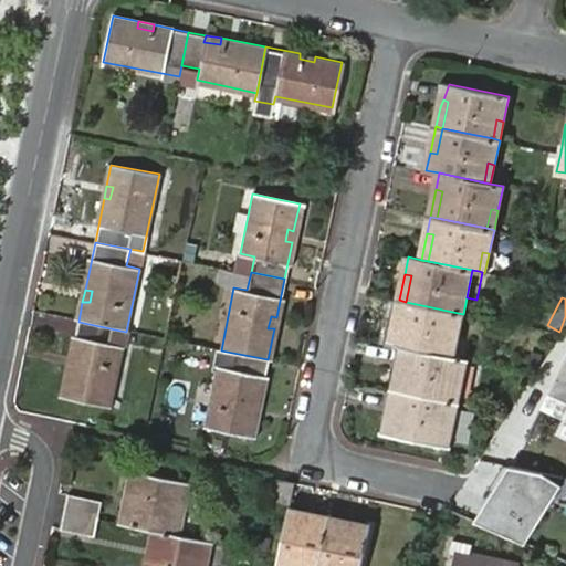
[(402,318),(397,345),(402,346),(448,356),(451,336),(458,338),(463,314),(406,302),(399,300),(396,317),(402,318)]
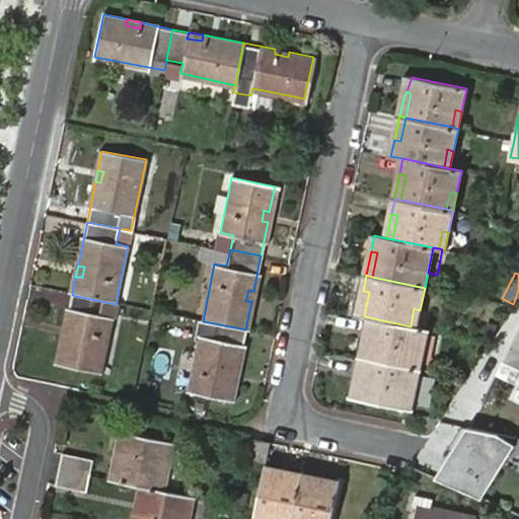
[(363,291),(358,314),(364,316),(369,292),(363,291)]
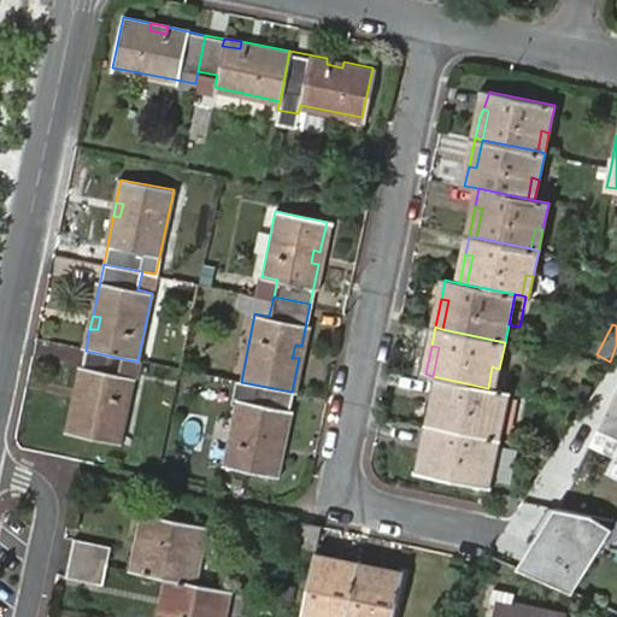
[(125,359),(86,351),(76,394),(84,394),(81,406),(74,405),(68,435),(121,446),(134,381),(121,377),(125,359)]
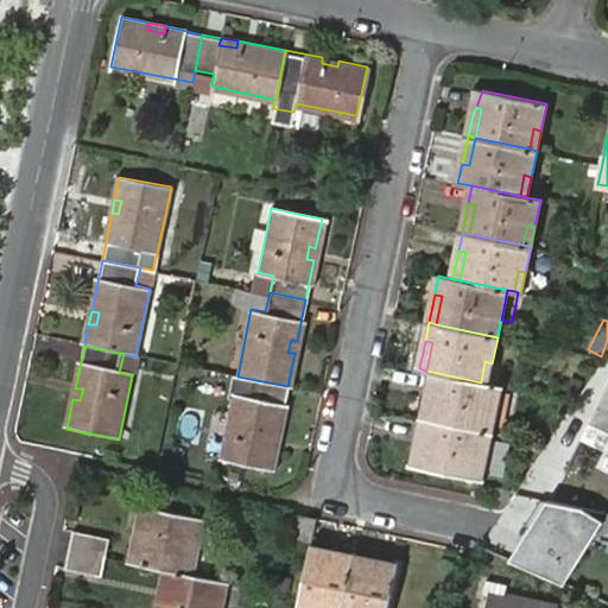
[(485,361),(481,382),(487,384),(492,363),(485,361)]
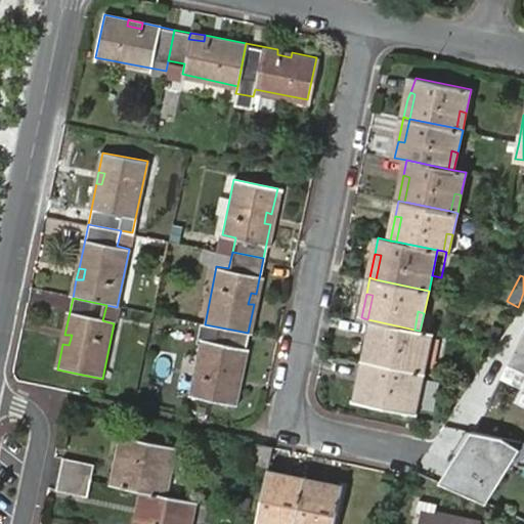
[(376,337),(370,361),(418,372),(422,353),(428,354),(432,333),(420,331),(415,330),(373,320),(369,336),(376,337)]
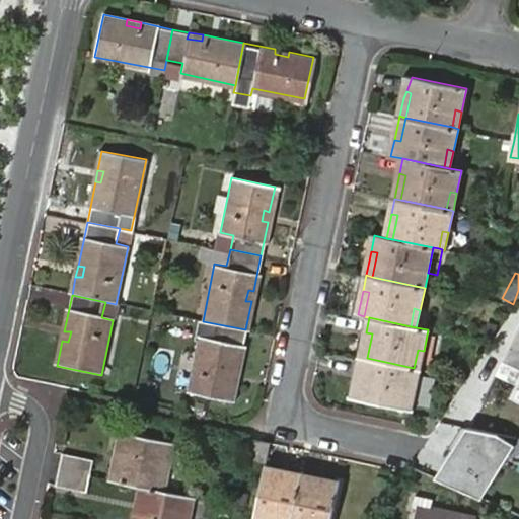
[(237,371),(245,329),(203,321),(199,320),(195,338),(199,339),(189,392),(231,401),(235,381),(229,380),(232,370),(237,371)]
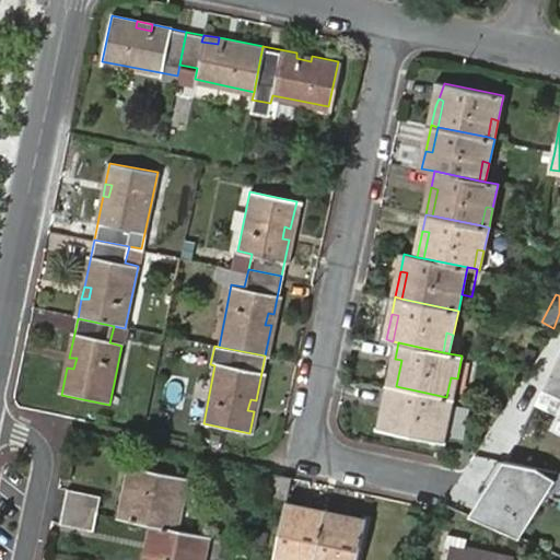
[(559,352),(535,404),(559,416),(559,352)]
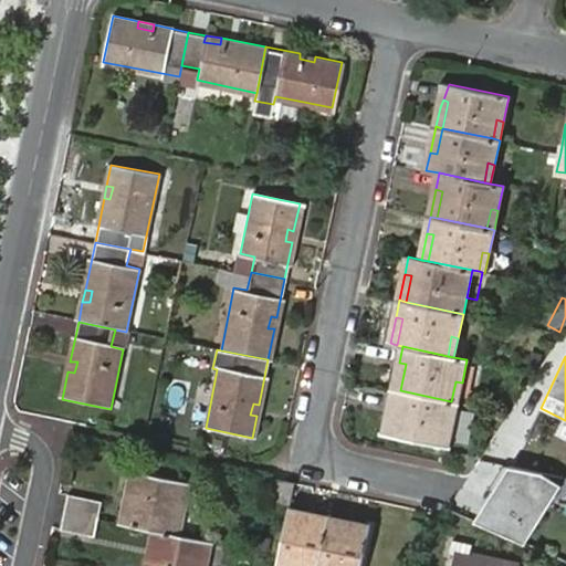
[(77,362),(70,362),(67,371),(74,373),(77,362)]
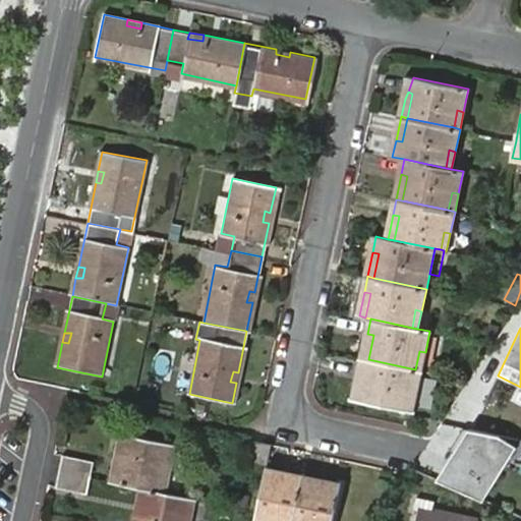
[(367,334),(362,358),(368,359),(373,335),(367,334)]
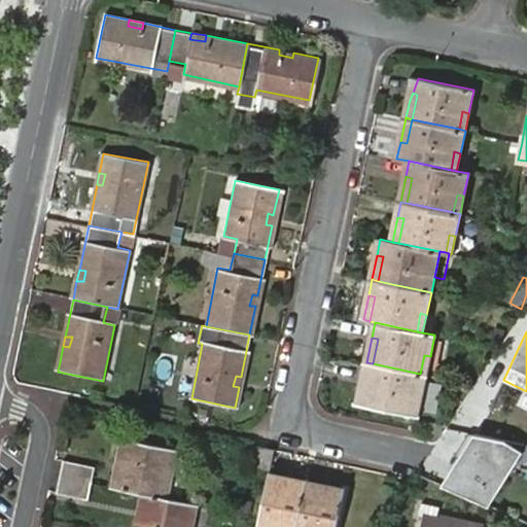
[(424,355),(420,374),(426,375),(430,356),(424,355)]
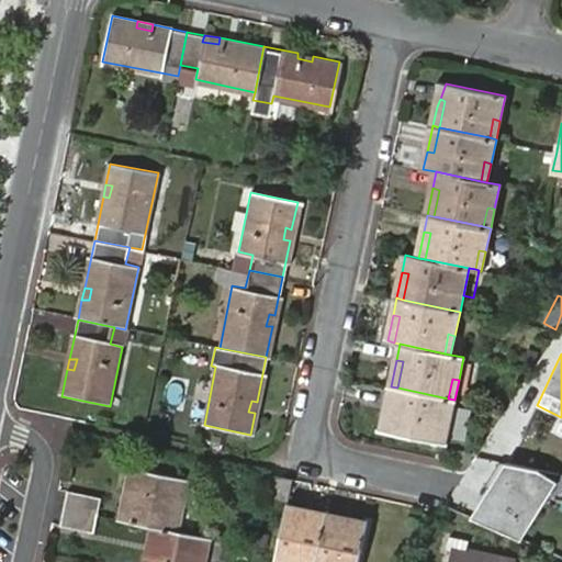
[(397,388),(391,386),(388,403),(394,404),(389,431),(439,441),(444,422),(450,423),(454,400),(448,398),(397,388)]
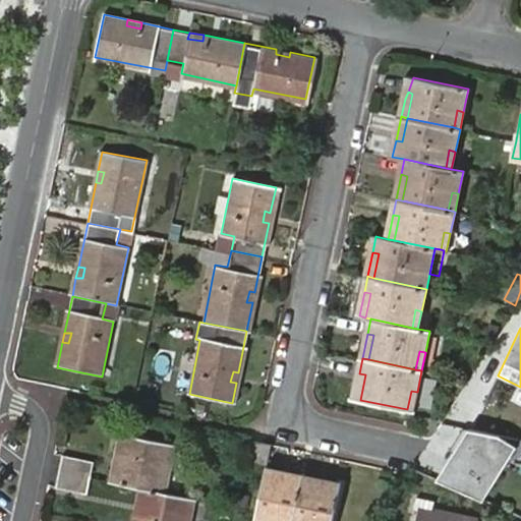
[(230,382),(236,383),(238,372),(233,371),(230,382)]
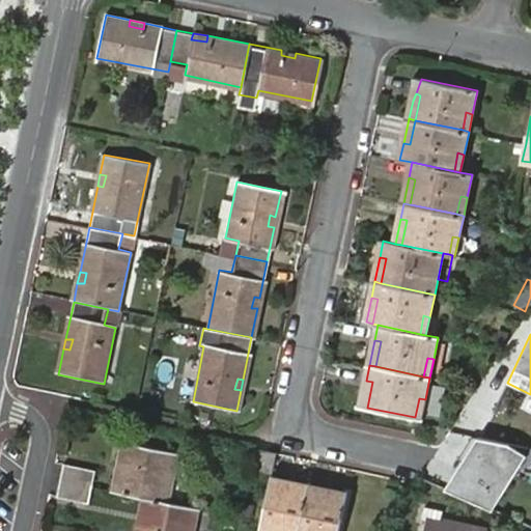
[(372,382),(366,381),(361,406),(367,408),(372,382)]
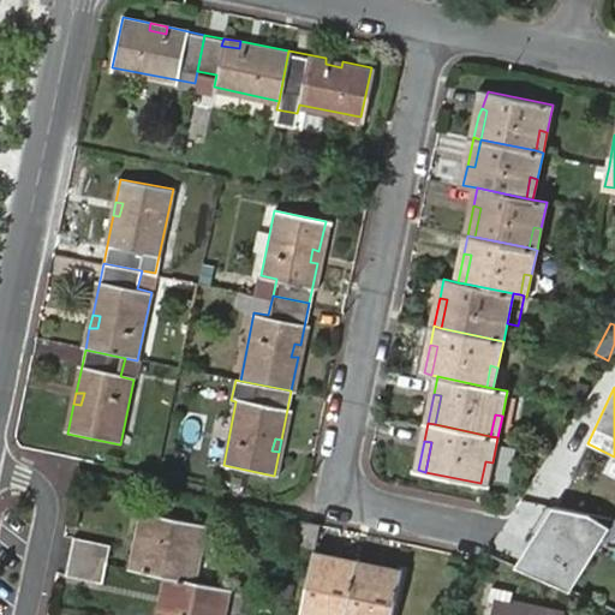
[(539,453),(551,457),(556,449),(542,446),(539,453)]
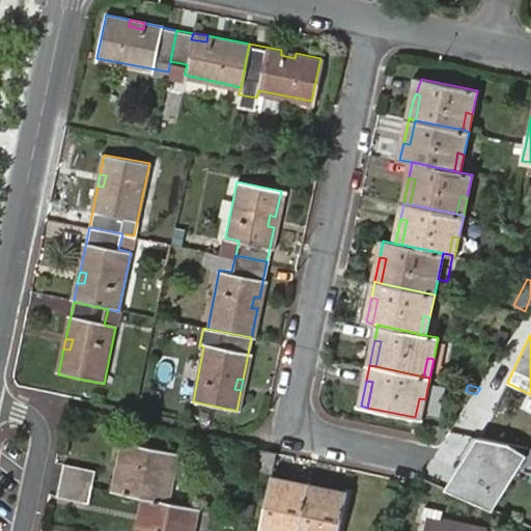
[(421,418),(425,399),(419,398),(415,417),(421,418)]
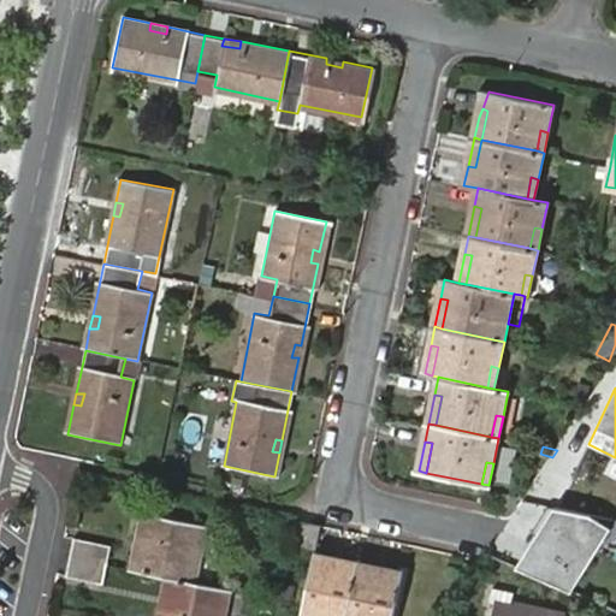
[(615,519),(550,504),(534,532),(546,538),(542,549),(548,552),(535,575),(570,590),(615,519)]
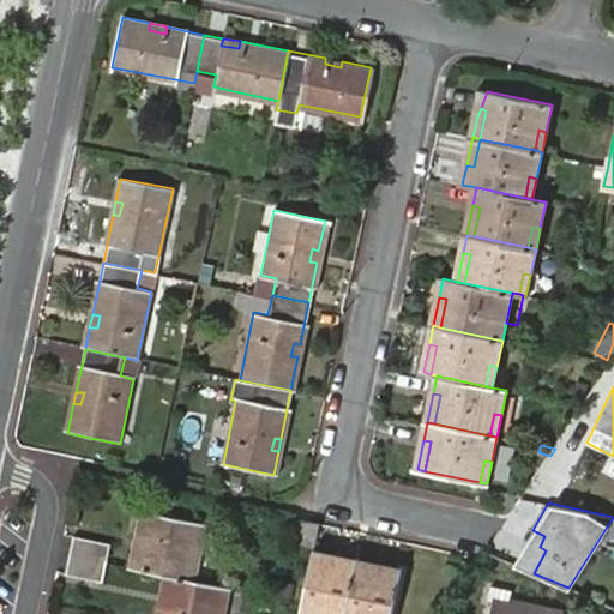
[(134,547),(131,567),(167,575),(193,581),(205,525),(148,513),(144,525),(139,524),(137,536),(142,537),(139,548),(134,547)]
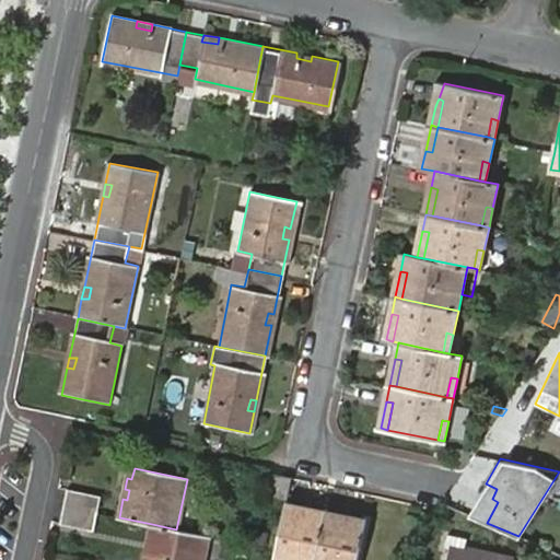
[(271,474),(267,494),(288,499),(292,478),(271,474)]
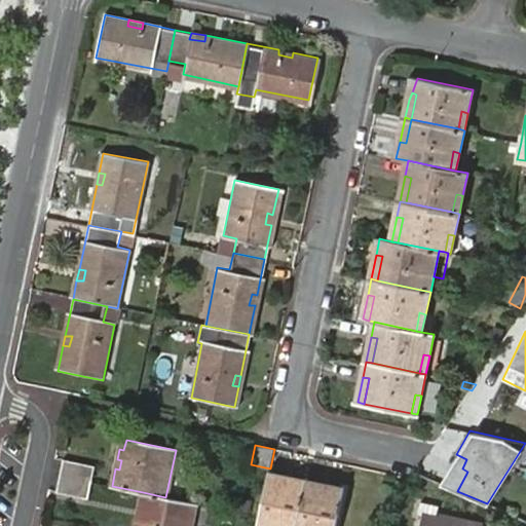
[(457,491),(467,472),(462,468),(466,459),(456,454),(438,482),(457,491)]
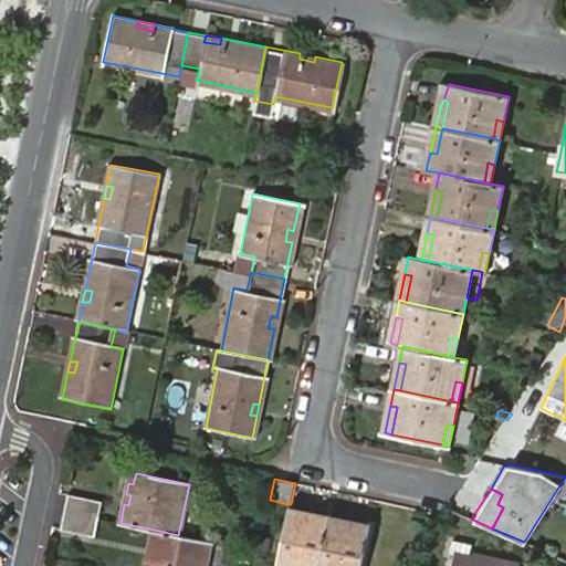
[(66,512),(100,519),(104,499),(71,491),(70,493),(66,512)]
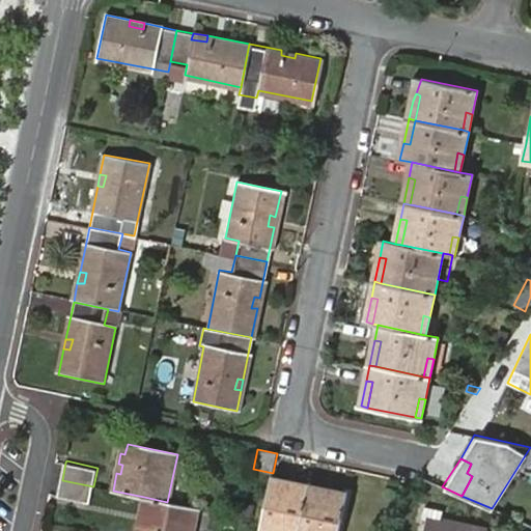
[(272,477),(271,481),(295,487),(296,481),(272,477)]
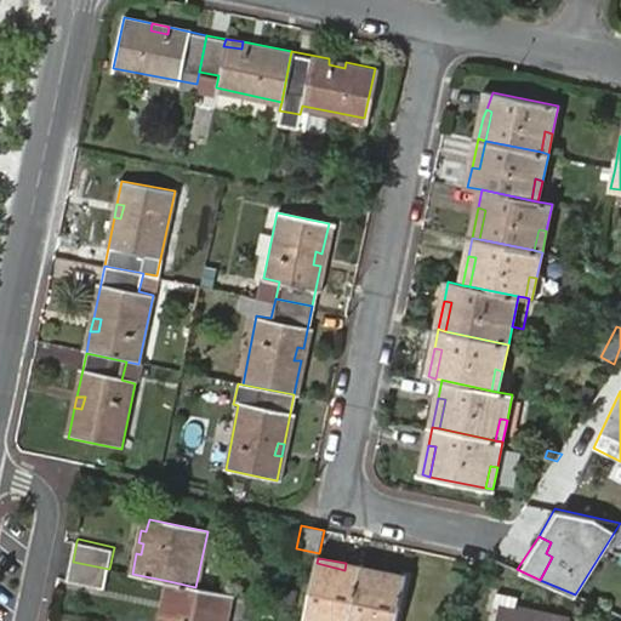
[(73,562),(68,582),(106,591),(109,569),(73,562)]
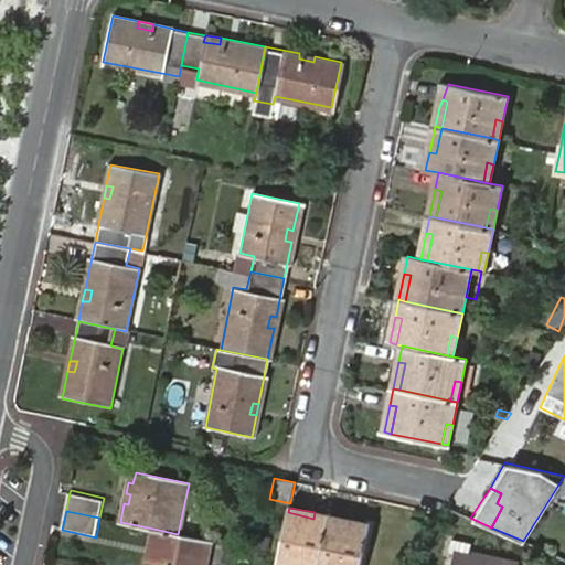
[(362,564),(371,524),(354,521),(352,526),(328,521),(329,514),(315,512),(313,519),(288,512),(279,555),(276,564),(362,564)]
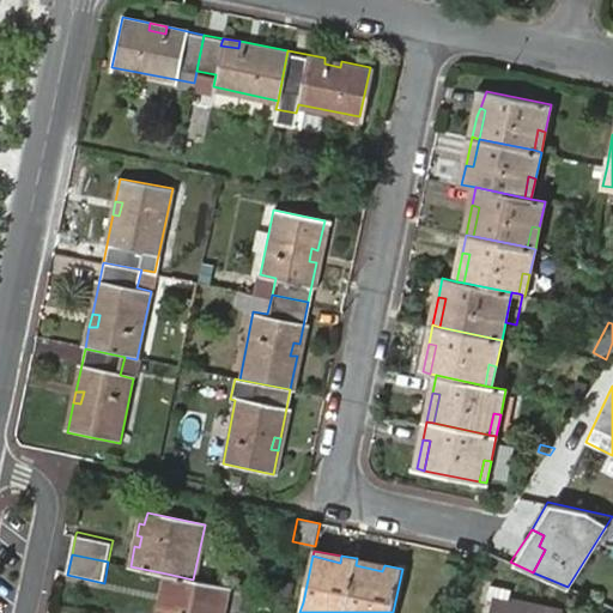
[(384,565),(369,563),(357,558),(356,565),(382,571),(384,565)]
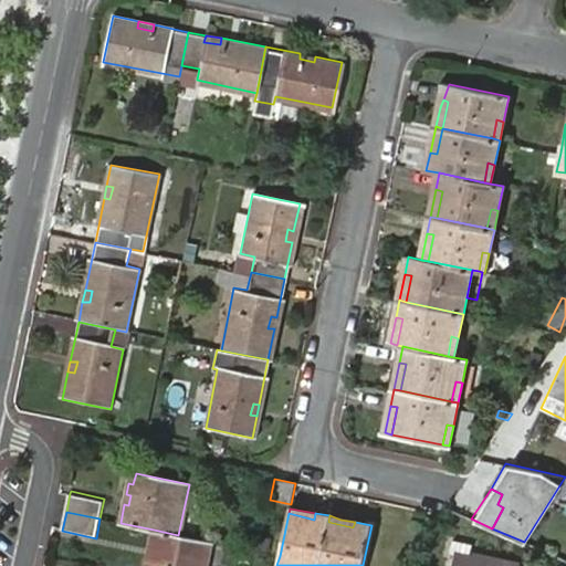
[(205,565),(210,542),(178,535),(154,530),(150,548),(155,548),(153,558),(148,557),(146,565),(205,565)]
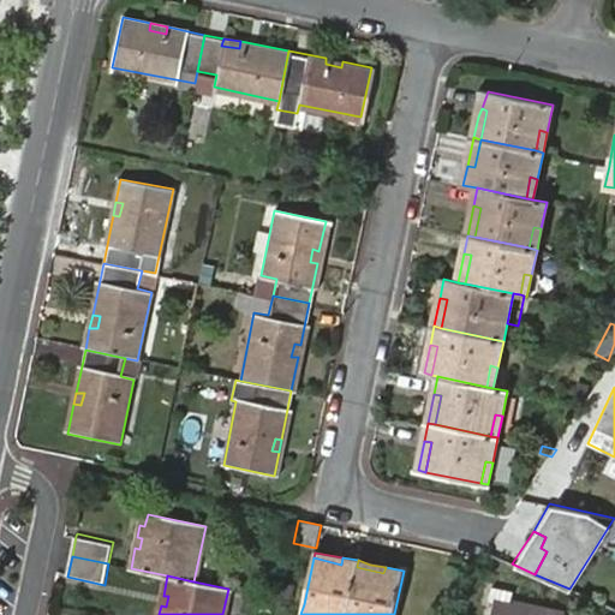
[(514,601),(515,592),(493,587),(490,598),(497,601),(513,604),(514,601)]
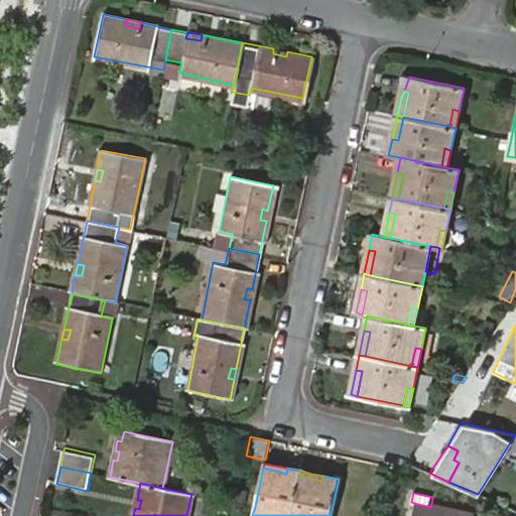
[(417,504),(414,515),(474,515),(475,514),(431,504),(430,507),(417,504)]
